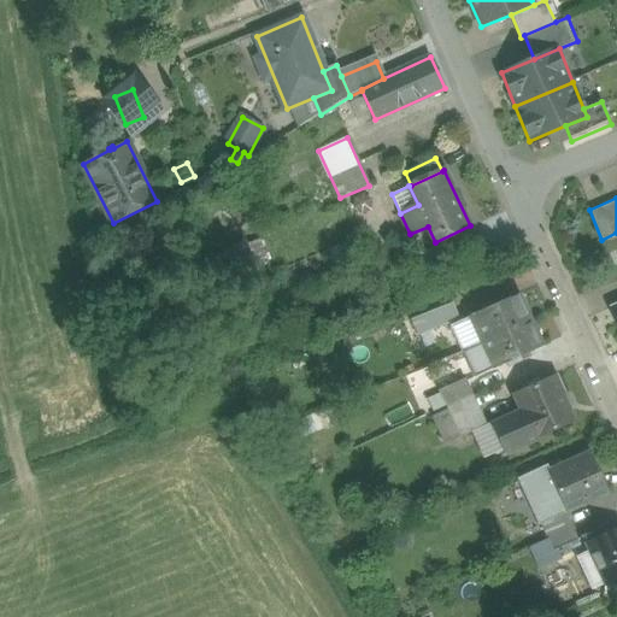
[(517,295),(471,316),(483,342),(529,321),(517,295)]
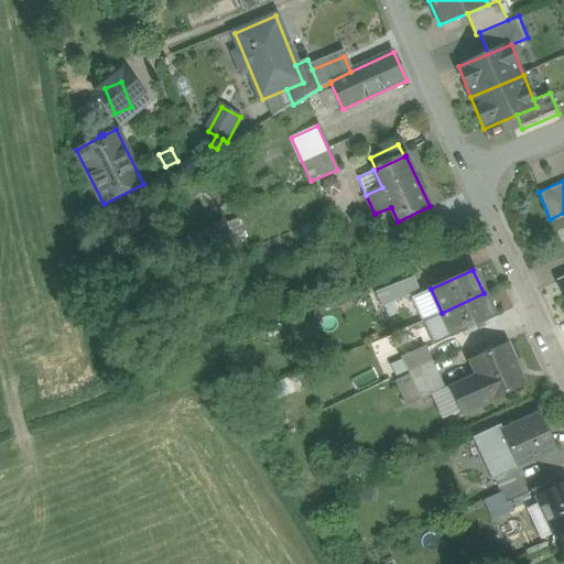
[(389,288),(394,302),(410,295),(420,292),(414,277),(389,288)]
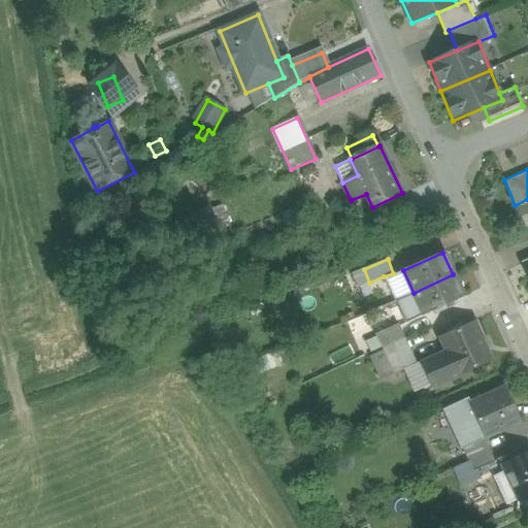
[(364,269),(353,273),(358,287),(369,283),(364,269)]
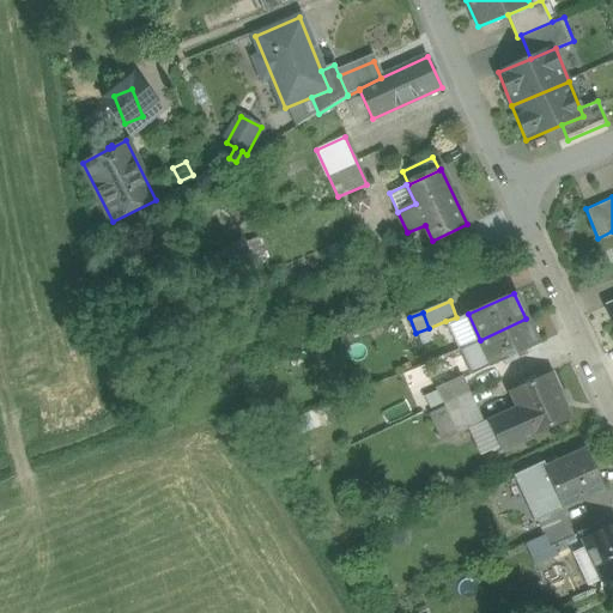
[(456,317),(445,321),(459,350),(480,340),(468,314),(456,317)]
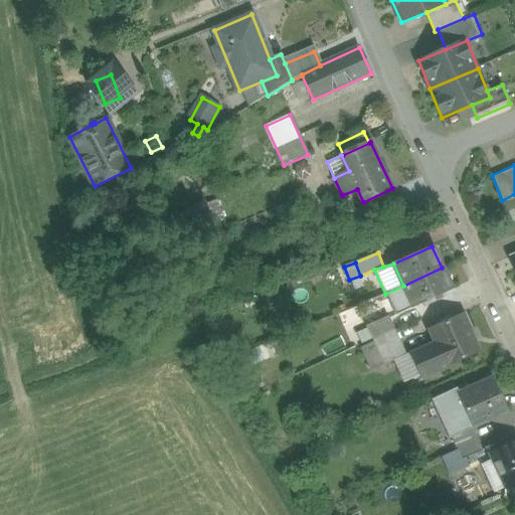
[(442,268),(403,286),(413,308),(452,290),(442,268)]
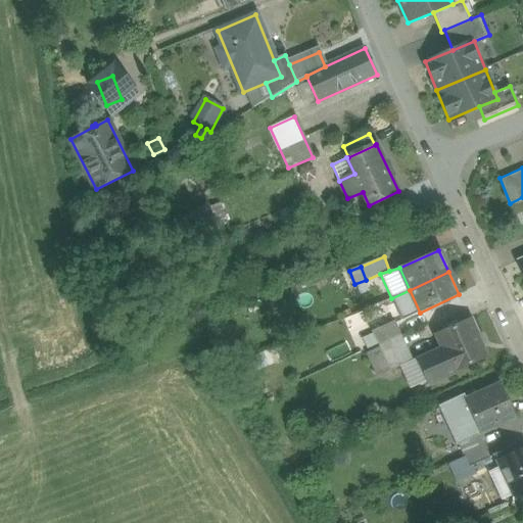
[(410,290),(391,298),(401,321),(420,313),(410,290)]
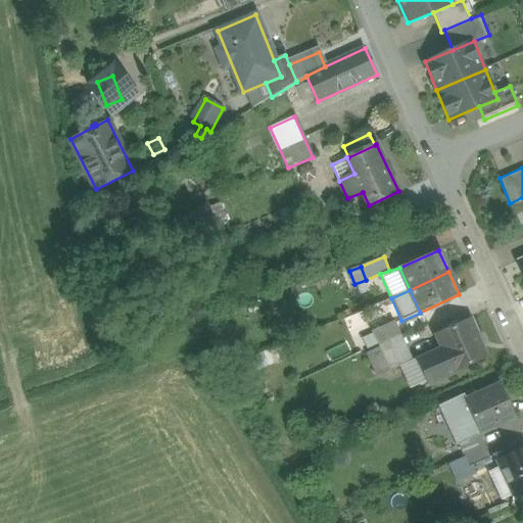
[(310,291),(294,298),(301,313),(316,305),(310,291)]
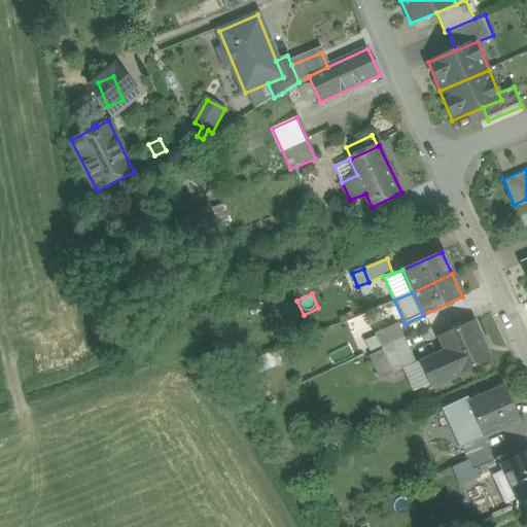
[(473,321),(440,337),(447,352),(420,363),(431,388),(490,361),(480,339),(482,339),(473,321)]
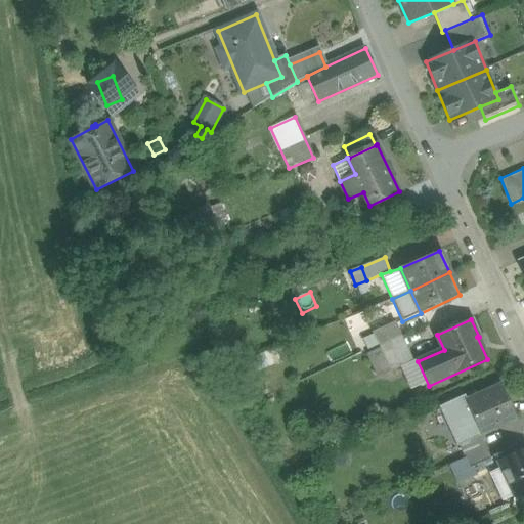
[(395,322),(374,332),(380,345),(401,336),(395,322)]
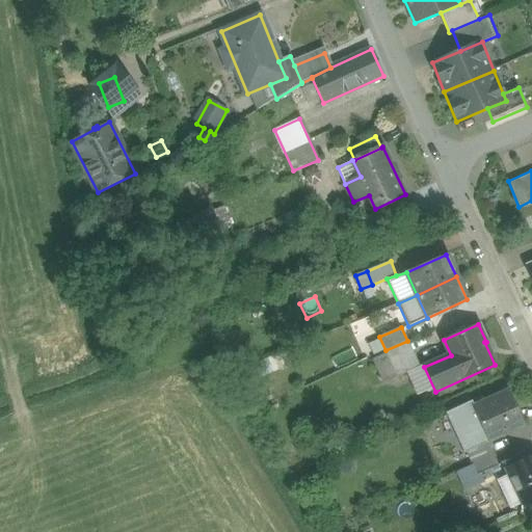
[(407,341),(386,350),(398,376),(420,367),(407,341)]
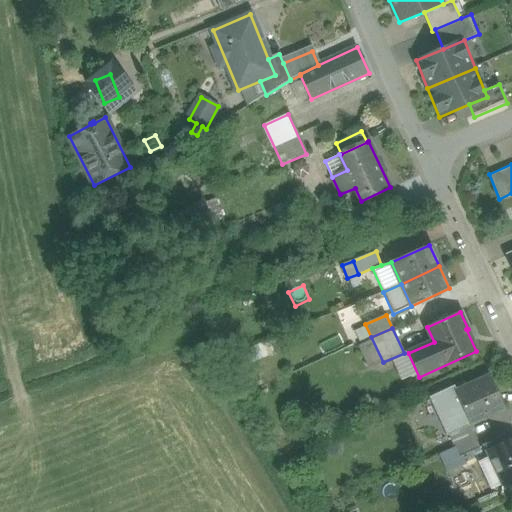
[(489,377),(455,392),(469,424),(470,425),(504,409),(489,377)]
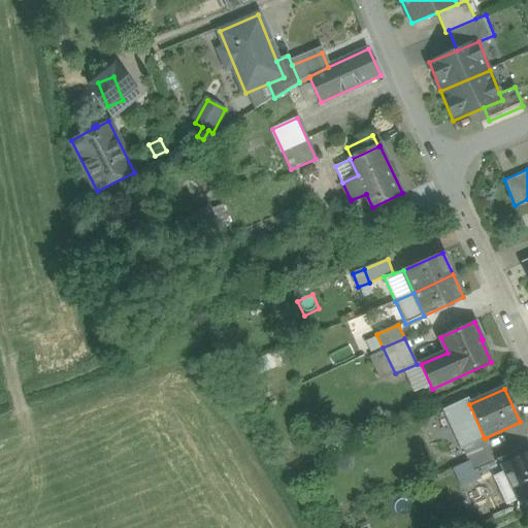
[(469,404),(467,400),(446,410),(462,447),(484,437),(469,404)]
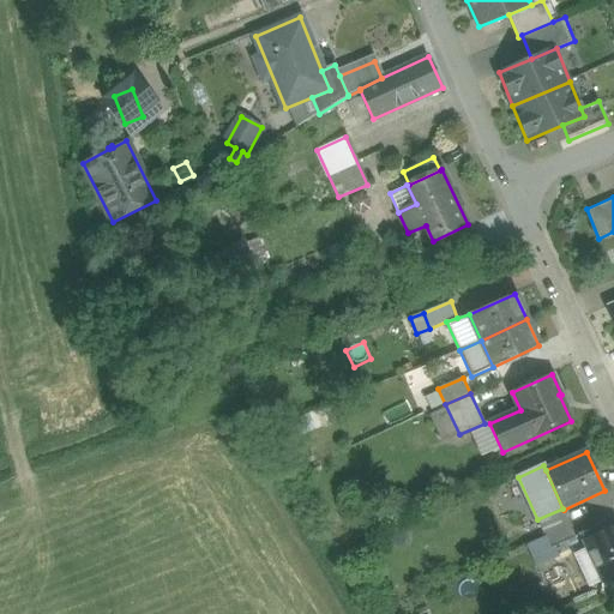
[(341,481),(330,487),(337,499),(347,493),(341,481)]
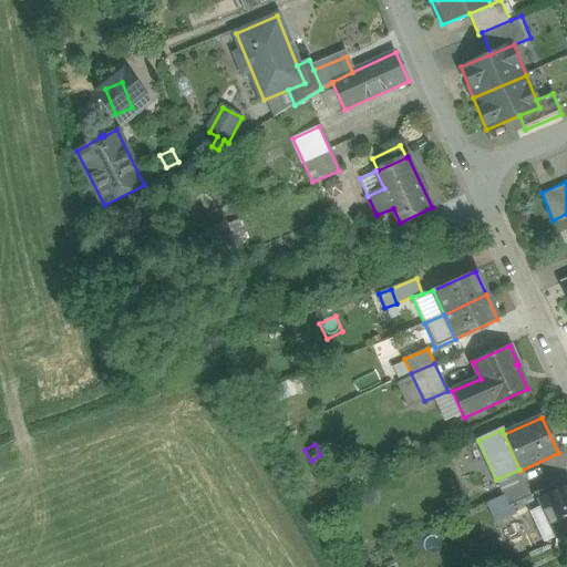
[(519,470),(496,480),(503,495),(526,485),(519,470)]
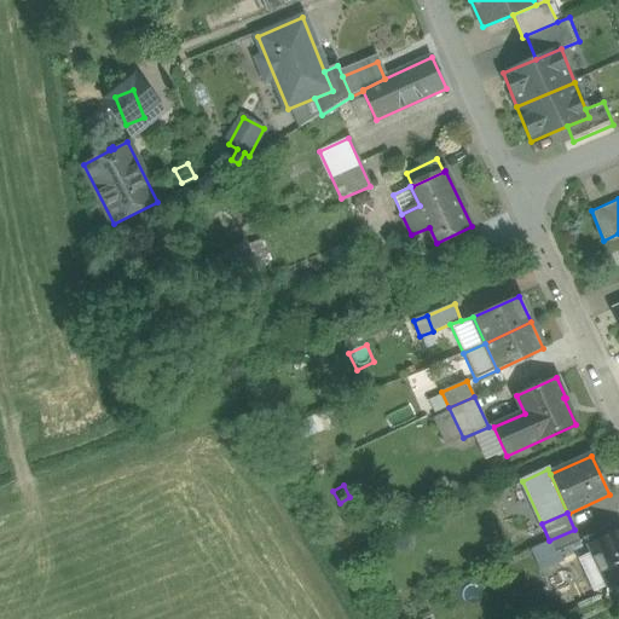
[(574,530),(549,541),(557,557),(583,547),(574,530)]
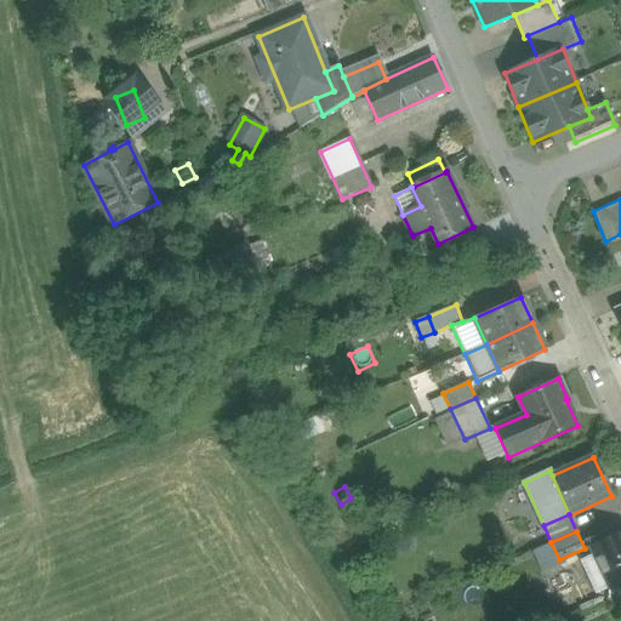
[(620,531),(588,546),(592,552),(609,588),(620,582),(620,531)]
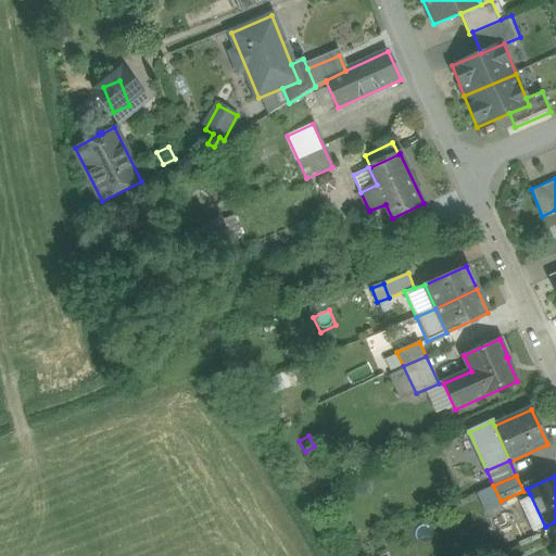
[(493,485),(476,494),(483,514),(502,505),(501,501),(493,485)]
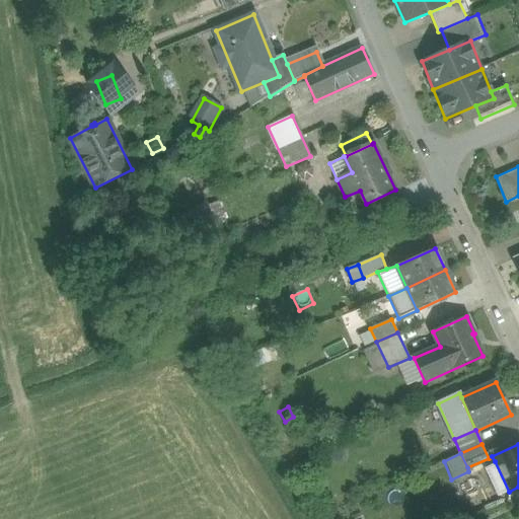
[(495,461),(479,468),(493,499),(509,492),(495,461)]
